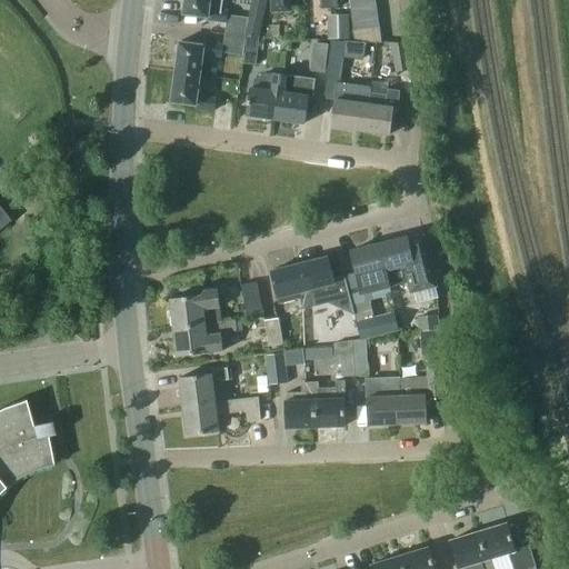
[(226,23),(225,35),(245,37),(249,16),(248,19),(246,19),(227,17),(228,10),(221,10),(222,0),(183,0),(182,15),(207,18),(207,20),(226,23)]
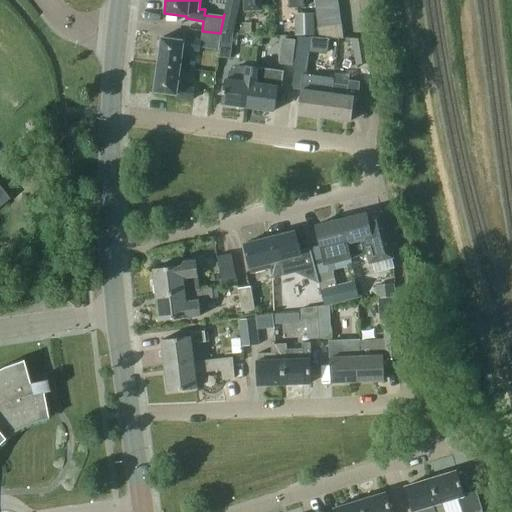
[(220,33),(232,35),(232,34),(239,1),(235,0),(226,0),(224,14),(220,33)]
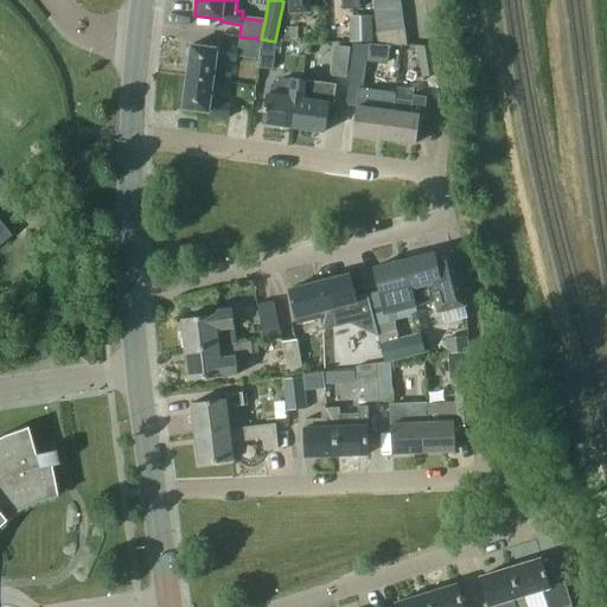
[(310,0),(288,0),(289,2),(289,13),(310,12),(310,0)]
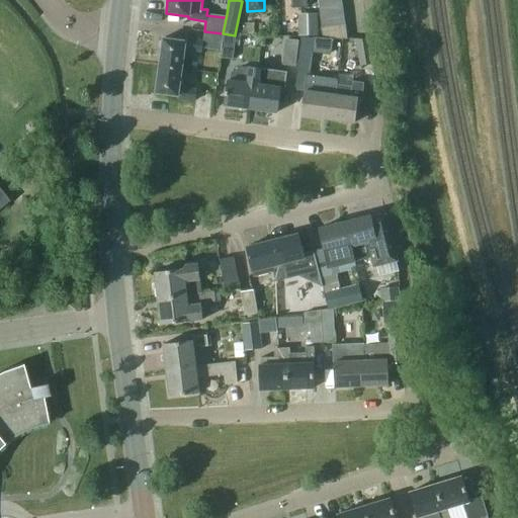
[(320,16),(342,13),(340,3),(319,6),(320,16)]
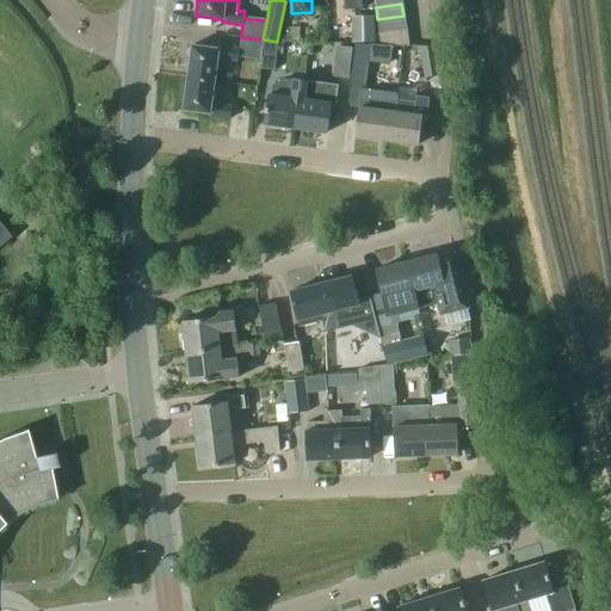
[(376,42),(375,16),(351,16),(352,42),(376,42)]
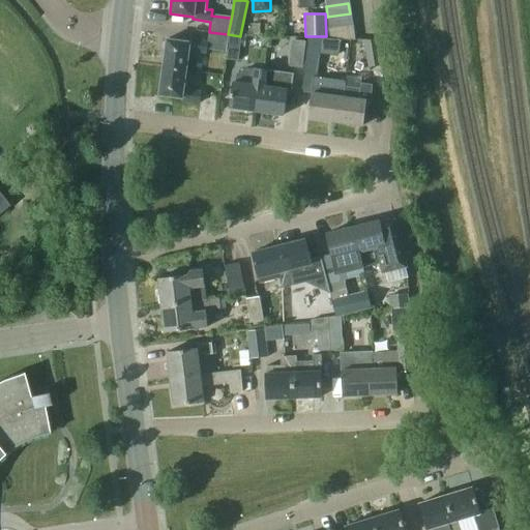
[(351,25),(350,13),(327,17),(329,28),(351,25)]
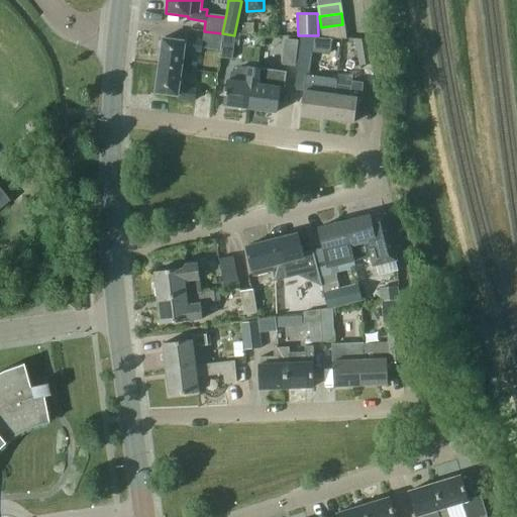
[(342,24),(321,27),(322,37),(344,38),(342,24)]
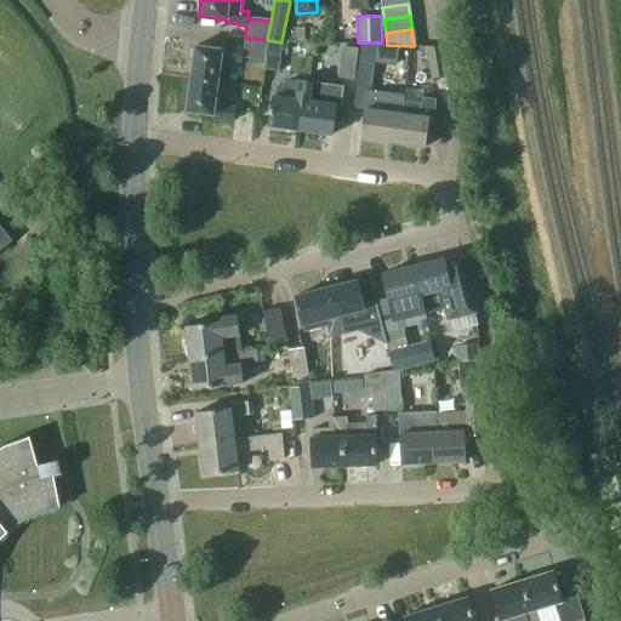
[(195,46),(192,79),(218,83),(221,61),(241,63),(243,58),(265,61),(267,40),(245,38),(243,50),(222,47),(221,50),(195,46)]
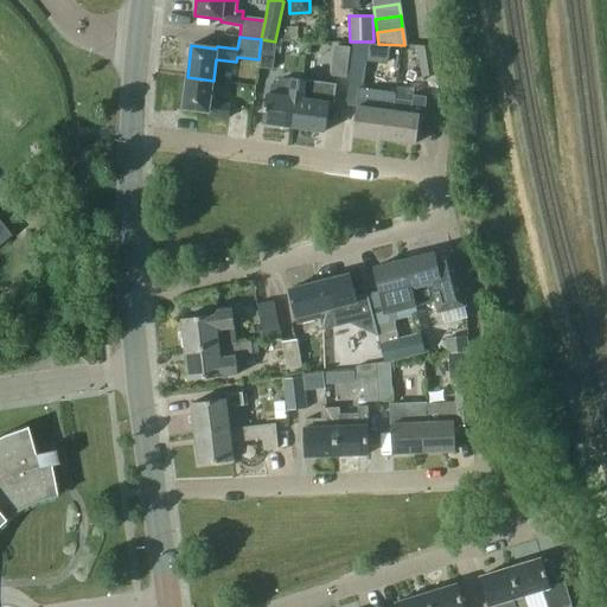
[(261,39),(259,59),(257,68),(273,70),(275,42),(261,39)]
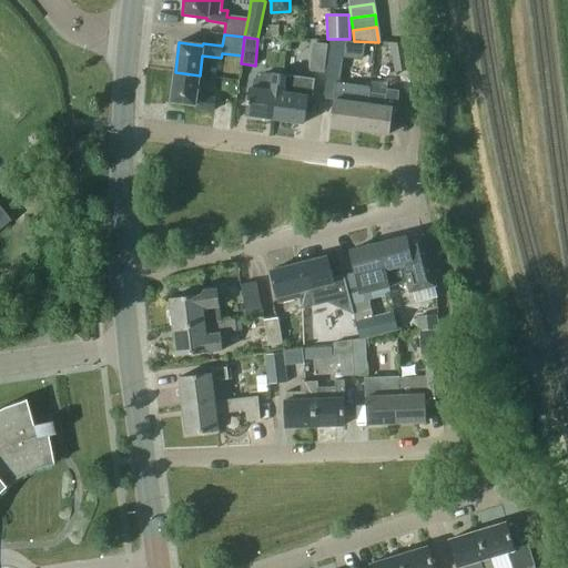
[(344,42),(332,40),(331,40),(327,67),(341,68),(342,56),(344,42)]
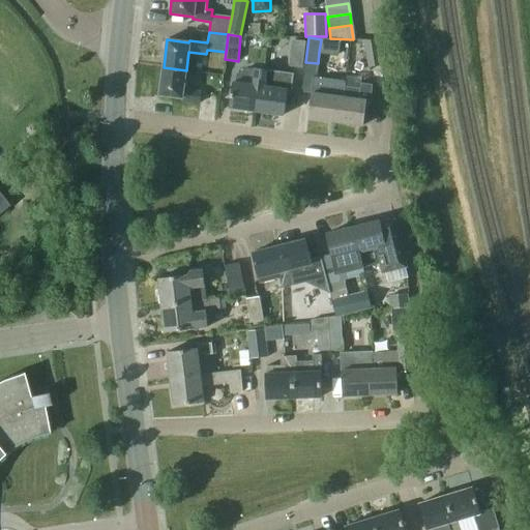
[(321,39),(319,52),(339,55),(341,39),(321,37),(321,39)]
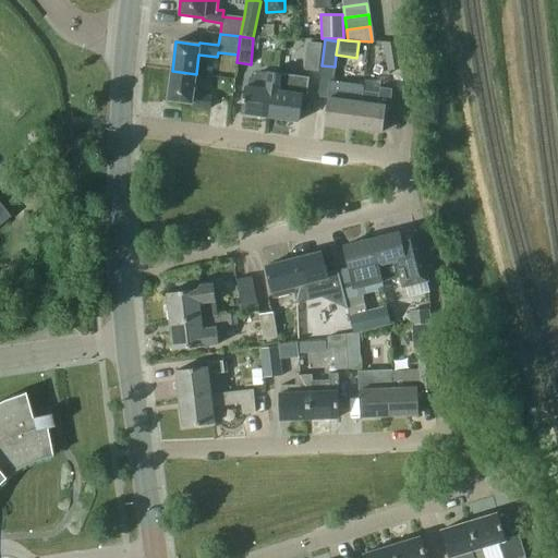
[(324,44),(307,41),(304,69),(320,71),(324,44)]
